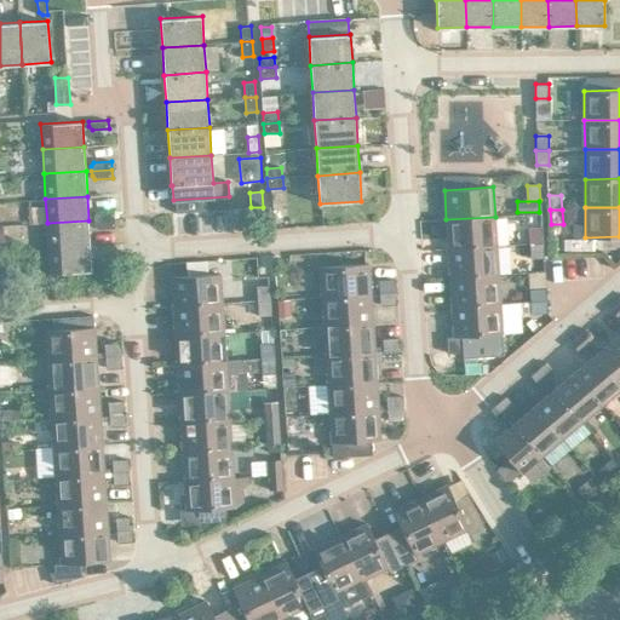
[(95,216),(95,220),(115,219),(114,211),(97,211),(95,216)]
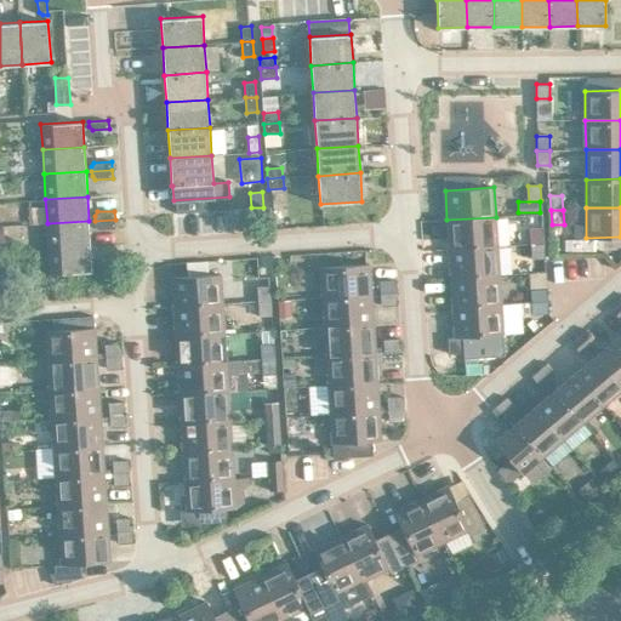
[(446,220),(449,249),(499,246),(496,217),(446,220)]
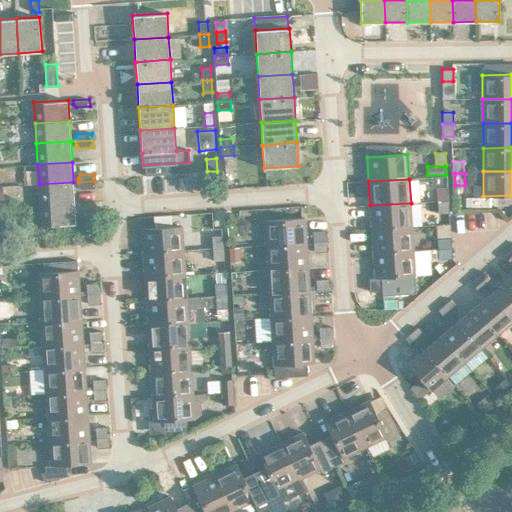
[(95,181),(78,182),(78,186),(81,189),(95,188),(95,181)]
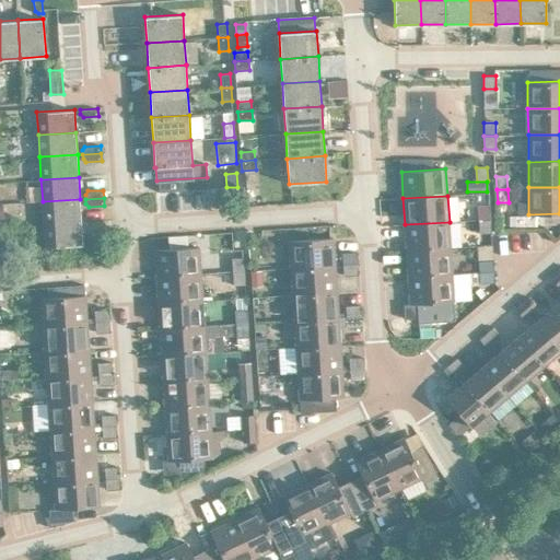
[(43,201),(44,224),(82,221),(80,199),(43,201)]
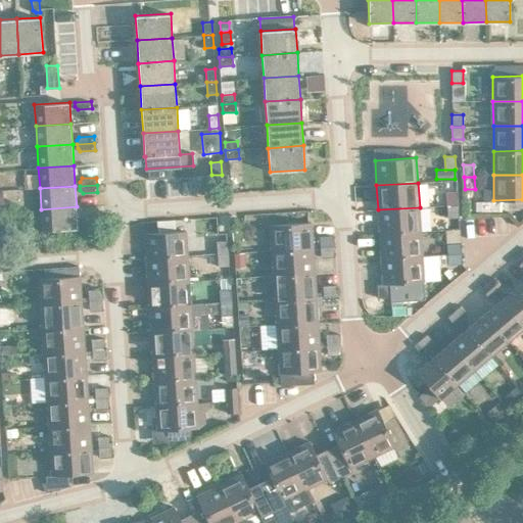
[(446,193),(447,205),(458,204),(458,192),(446,193)]
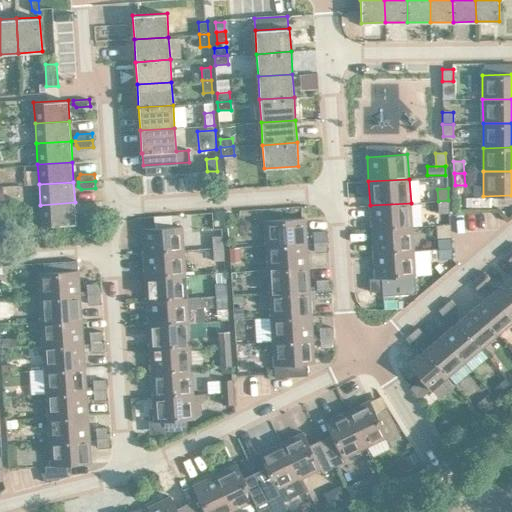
[(448,200),(438,201),(439,213),(449,212),(448,200)]
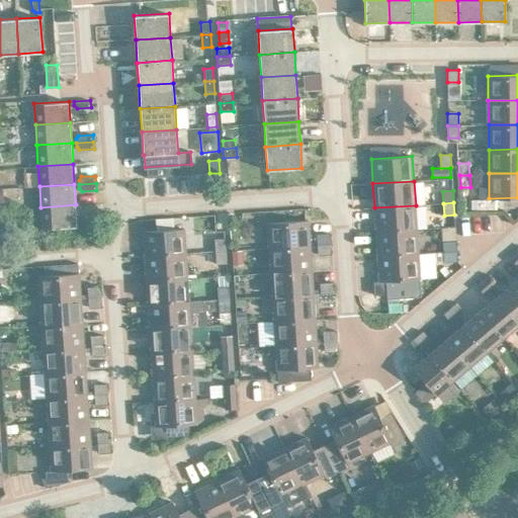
[(76,204),(40,207),(41,229),(77,226),(76,204)]
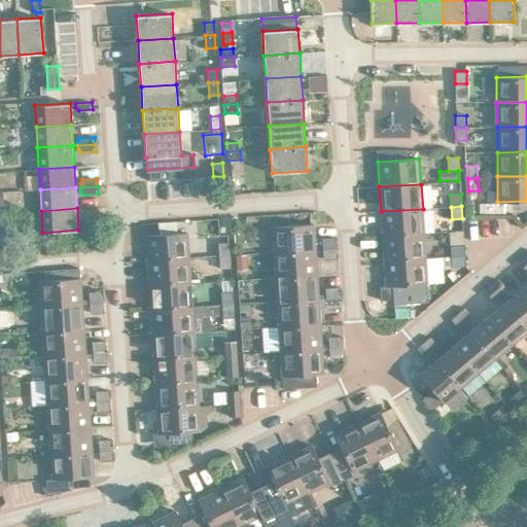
[(381,211),(383,236),(424,234),(423,209),(381,211)]
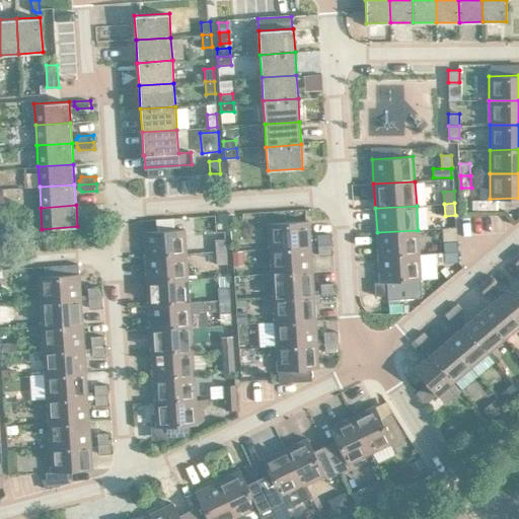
[(81,221),(82,226),(98,225),(98,217),(84,218),(81,221)]
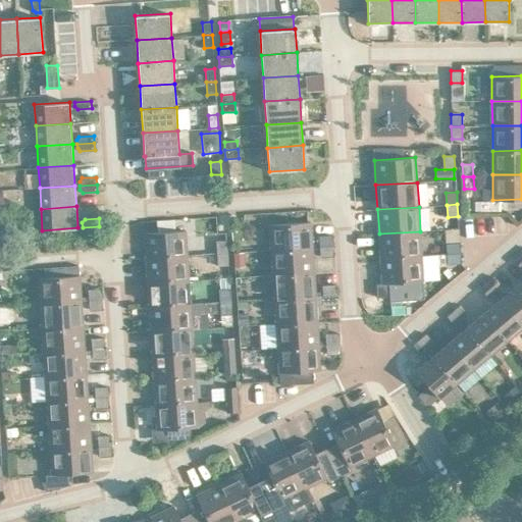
[(174,219),(157,220),(158,231),(175,230),(174,219)]
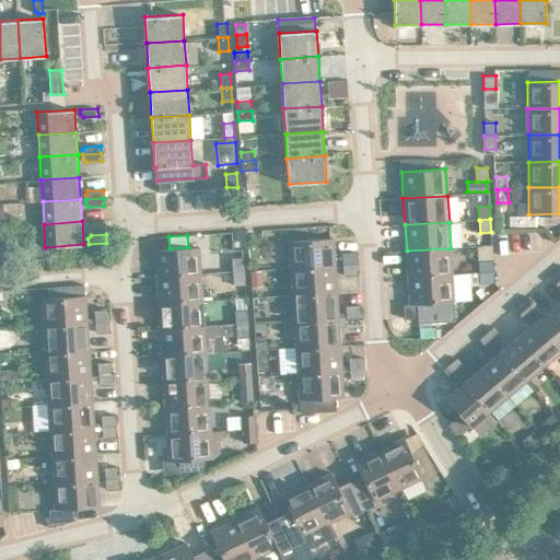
[(290,241),(291,268),(336,265),(334,237),(290,241)]
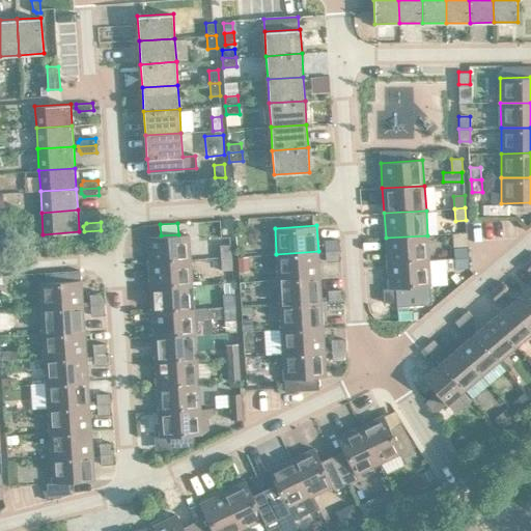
[(147,236),(148,262),(190,259),(189,234),(147,236)]
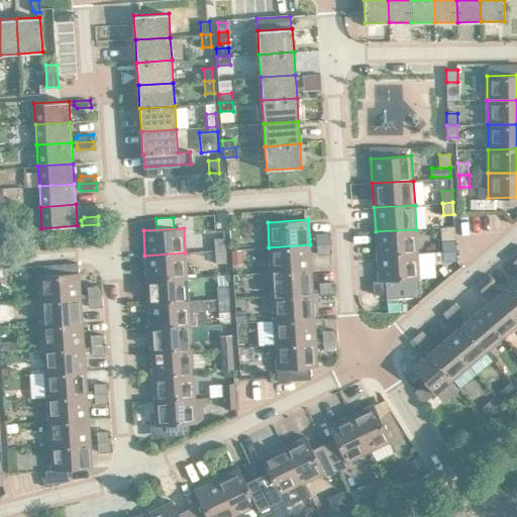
[(376,231),(377,255),(418,253),(416,229),(376,231)]
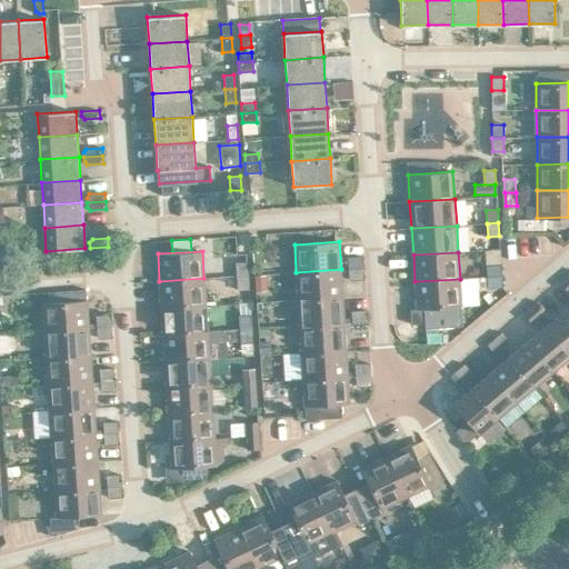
[(348,258),(349,268),(363,268),(362,257),(348,258)]
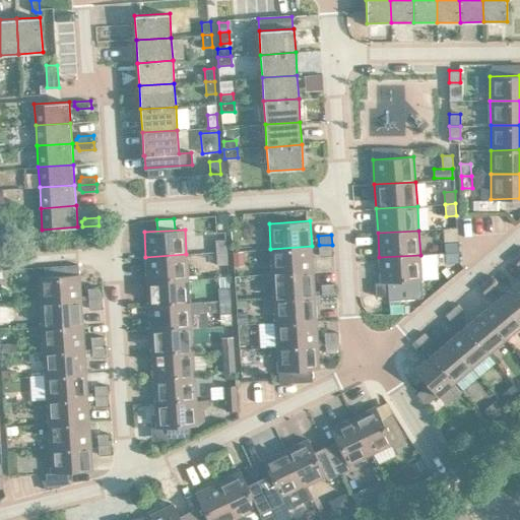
[(215,240),(216,252),(226,252),(226,240),(215,240)]
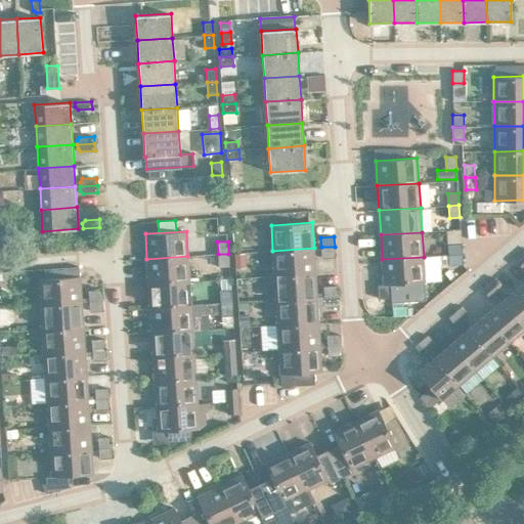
[(448,245),(448,255),(463,254),(462,244),(448,245)]
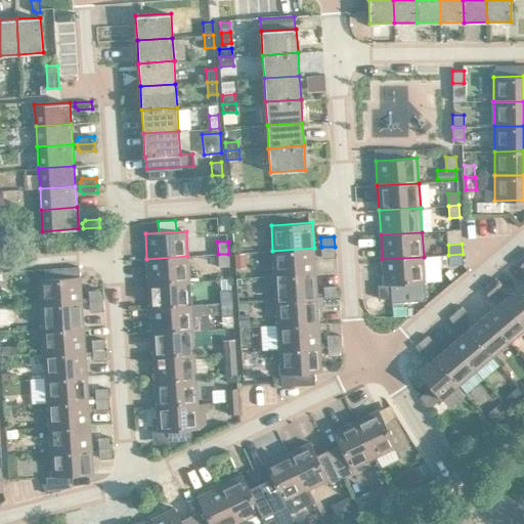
[(335,247),(321,247),(322,257),(336,256),(335,247)]
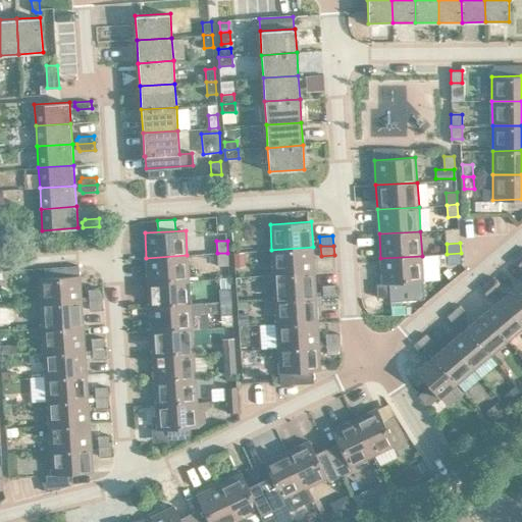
[(271,250),(273,274),(314,271),(313,247),(271,250)]
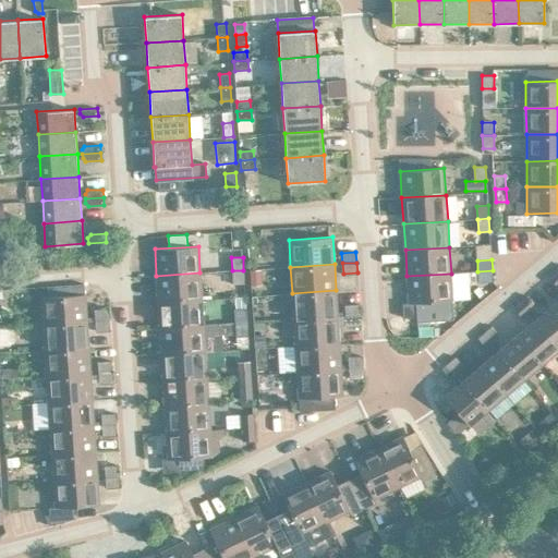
[(243,270),(232,270),(233,283),(244,283),(243,270)]
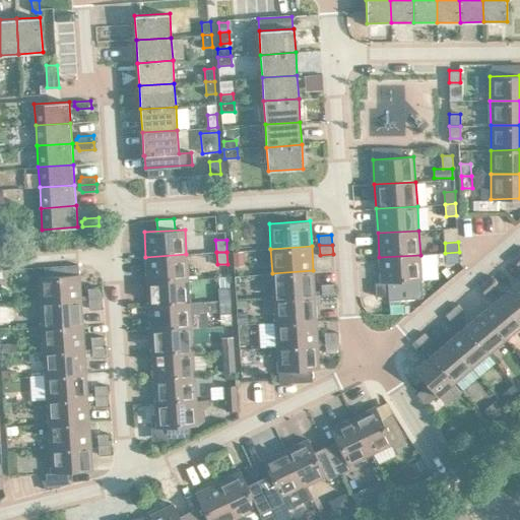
[(459,252),(445,253),(446,263),(459,262),(459,252)]
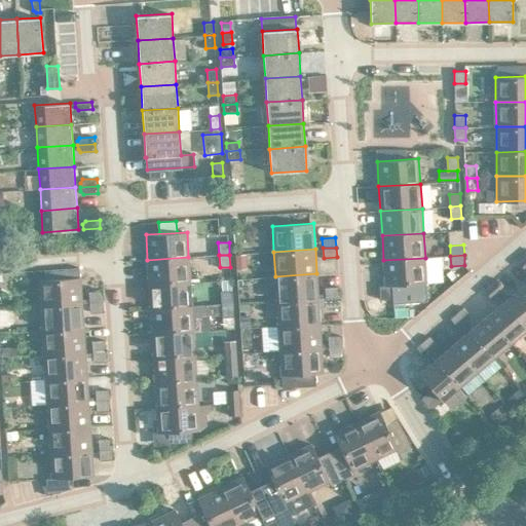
[(147,260),(149,285),(190,282),(188,257),(147,260)]
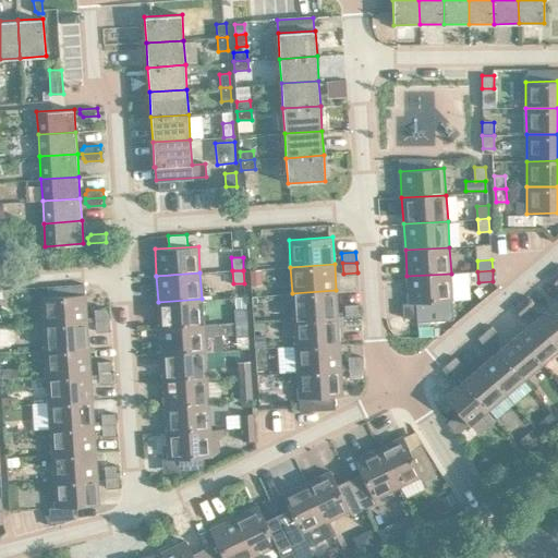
[(451,274),(407,276),(409,303),(452,300),(451,274)]
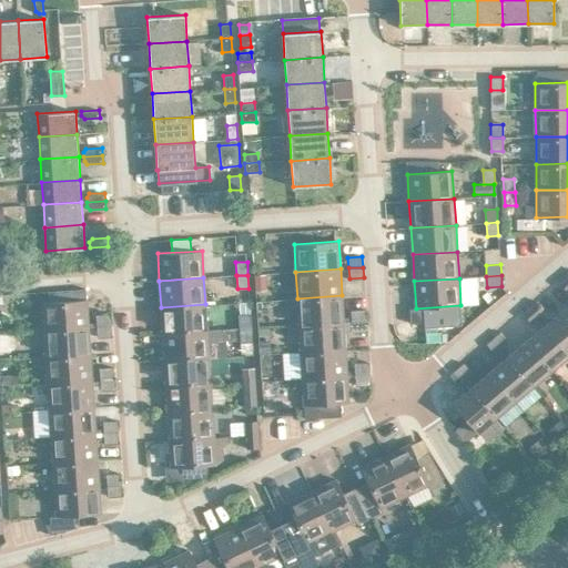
[(43,330),(89,326),(87,300),(87,288),(48,291),(49,302),(42,302),(43,330)]
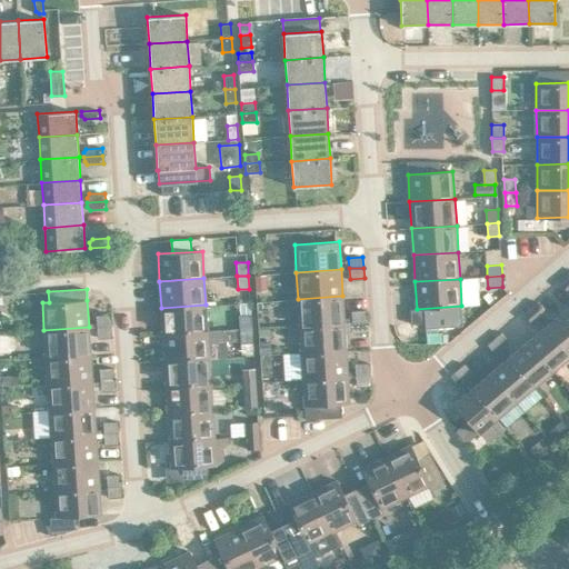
[(298,299),(299,326),(345,322),(342,296),(298,299)]
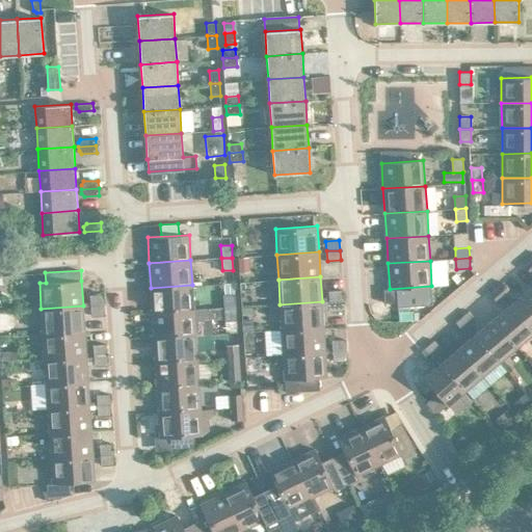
[(503,283),(497,288),(504,296),(510,291),(503,283)]
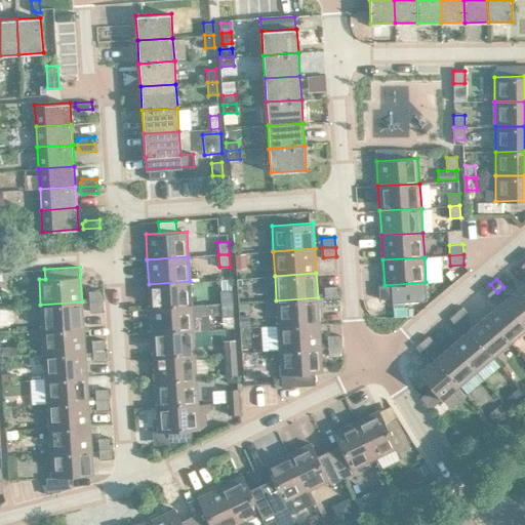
[(149,284),(150,309),(191,306),(190,281),(149,284)]
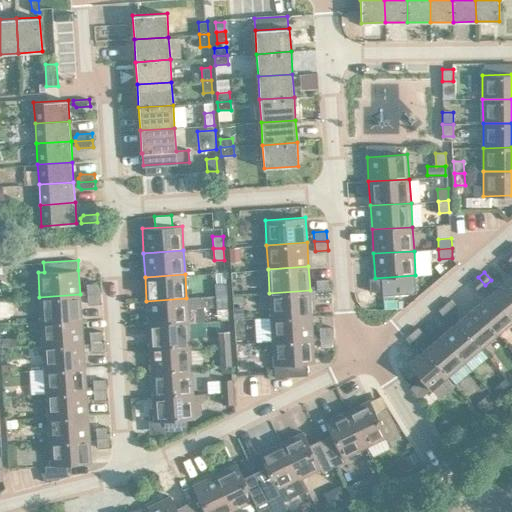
[(485,285),(478,277),(471,282),(478,291),(485,285)]
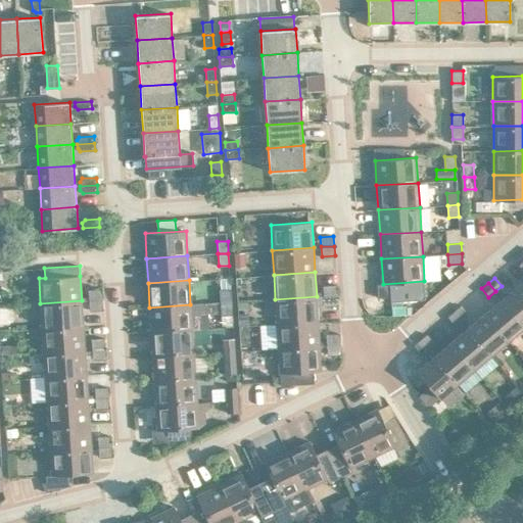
[(323,286),(324,295),(337,295),(337,285),(323,286)]
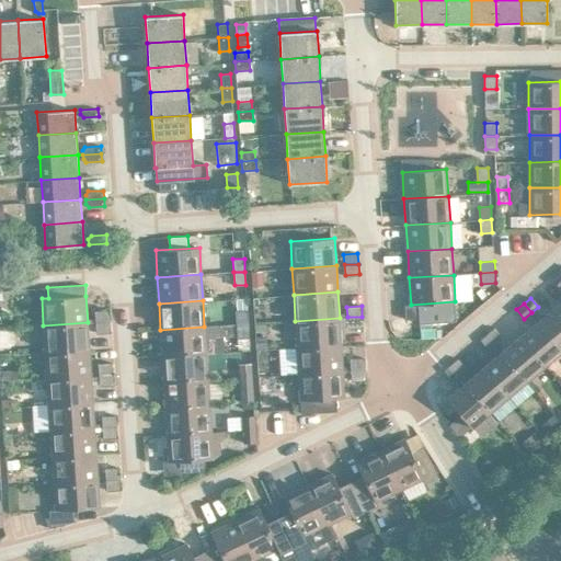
[(560,311),(557,306),(538,321),(560,347),(560,311)]
